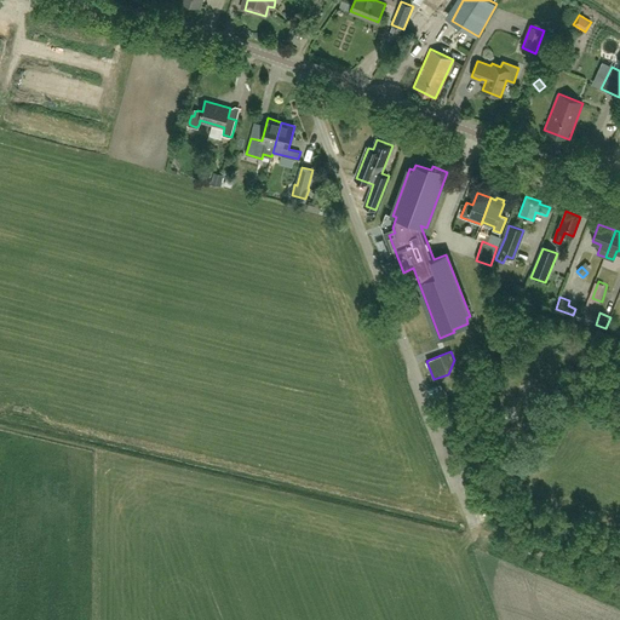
[(506,412),(510,423),(521,419),(517,408),(506,412)]
